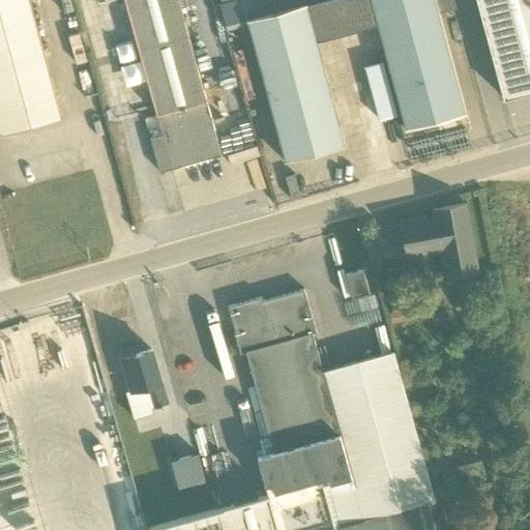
[(0,0),(0,135),(60,119),(28,0),(0,0)]
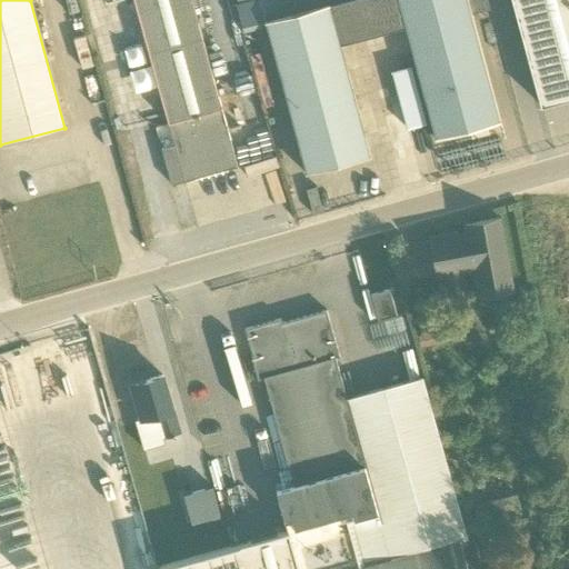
[(189,0),(132,0),(173,146),(160,149),(170,186),(236,168),(189,0)]
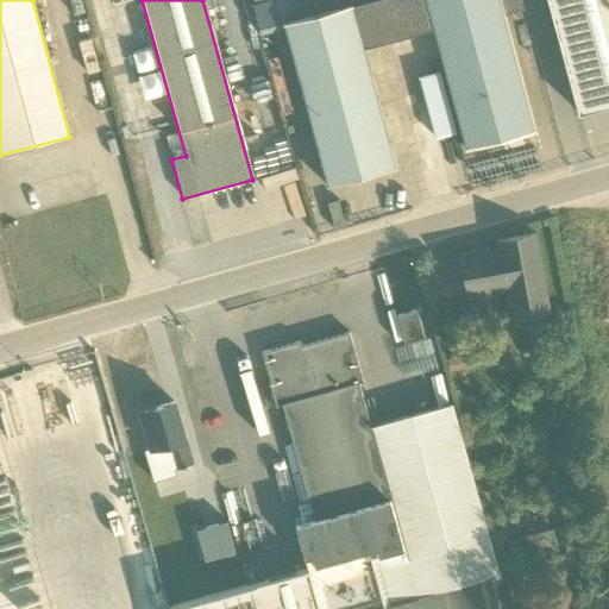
[(270,0),(250,6),(258,35),(282,29),(325,186),(395,168),(363,46),(432,29),(464,149),(534,130),(503,14),(521,10),(519,0),(270,0)]
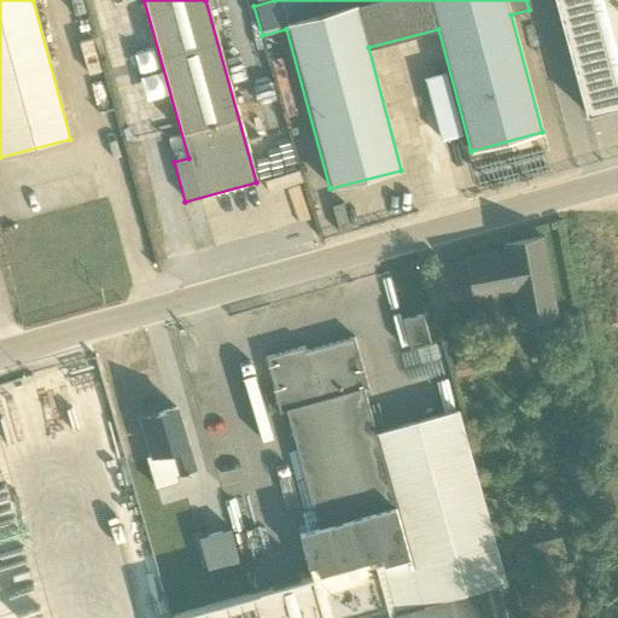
[(617,0),(554,0),(586,116),(617,106),(617,0)]
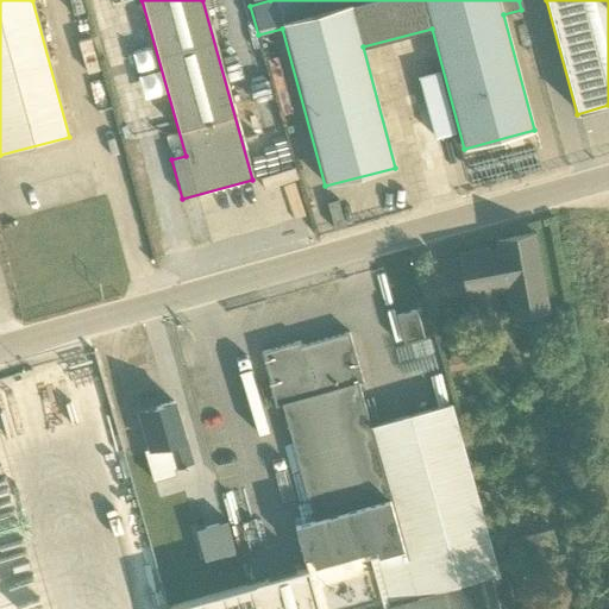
[(277,57),(265,60),(282,115),(293,112),(277,57)]
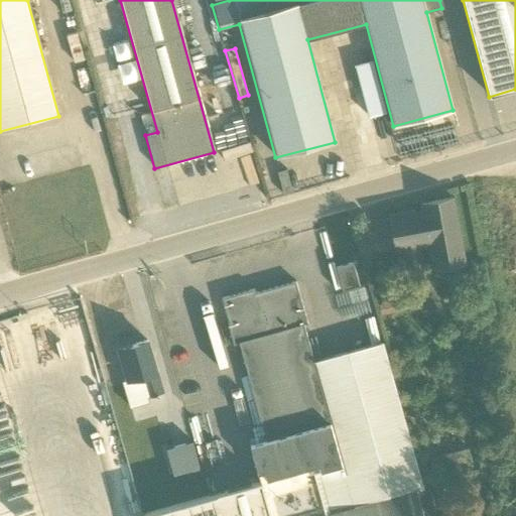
[(413,211),(388,216),(395,254),(401,253),(404,271),(422,268),(419,250),(428,248),(432,271),(465,265),(452,198),(420,204),(422,213),(414,214),(413,211)]
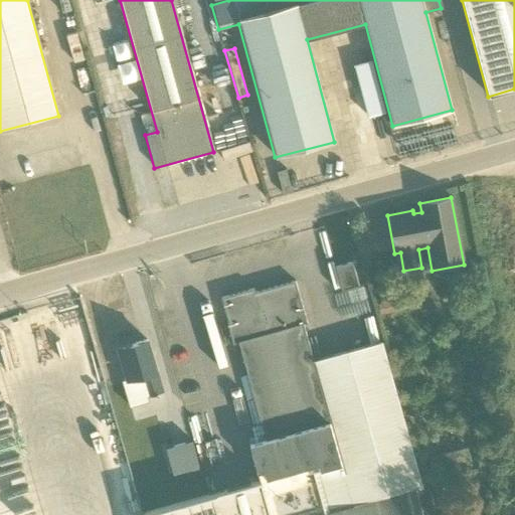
[(351,263),(334,268),(341,291),(357,286),(351,263)]
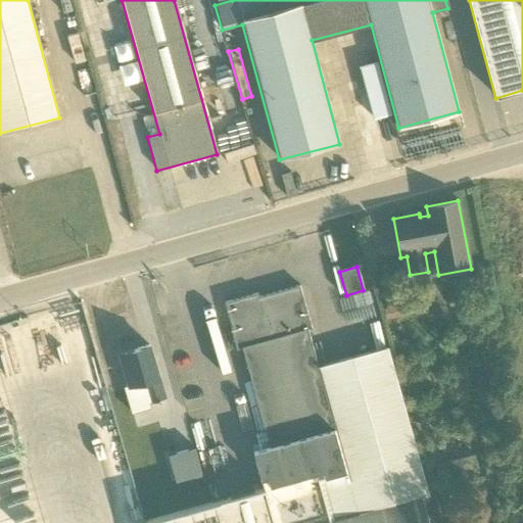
[(263,487),(143,521),(143,522),(428,522),(421,496),(427,495),(387,347),(384,347),(317,366),(306,330),(311,329),(299,286),(257,297),(256,294),(224,303),(237,349),(241,348),(269,447),(252,452),(263,487)]
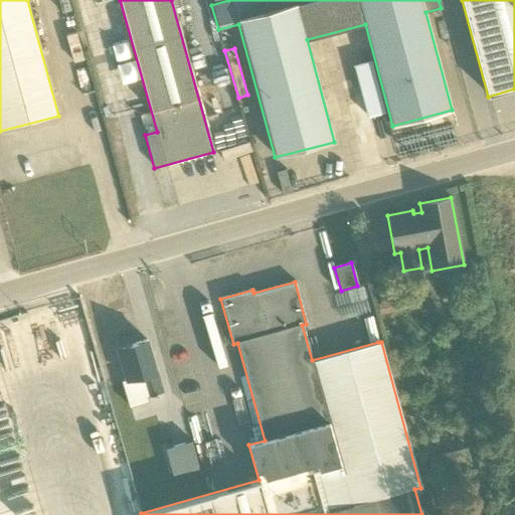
[(397,301),(377,305),(379,315),(399,311),(397,301)]
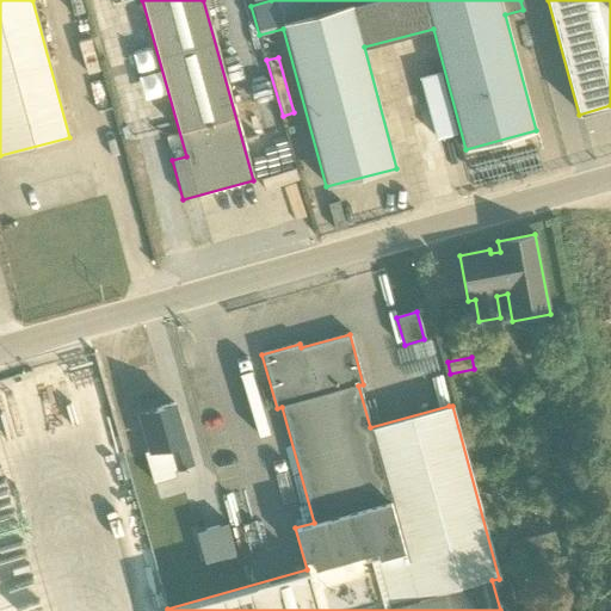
[(141,413),(139,414),(149,451),(143,452),(152,485),(176,477),(174,471),(191,467),(173,403),(155,409),(154,406),(140,411),(141,413)]
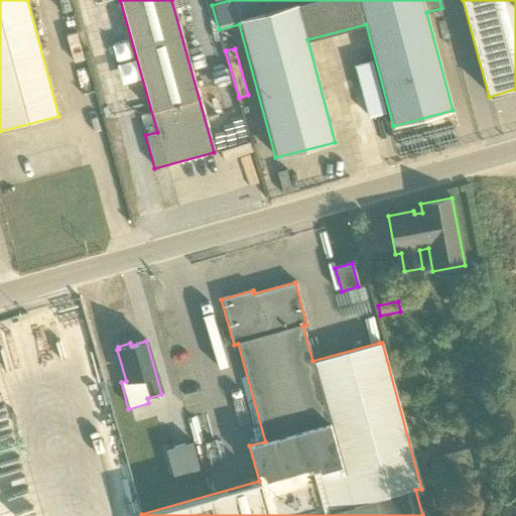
[(190,442),(164,449),(172,476),(198,469),(190,442)]
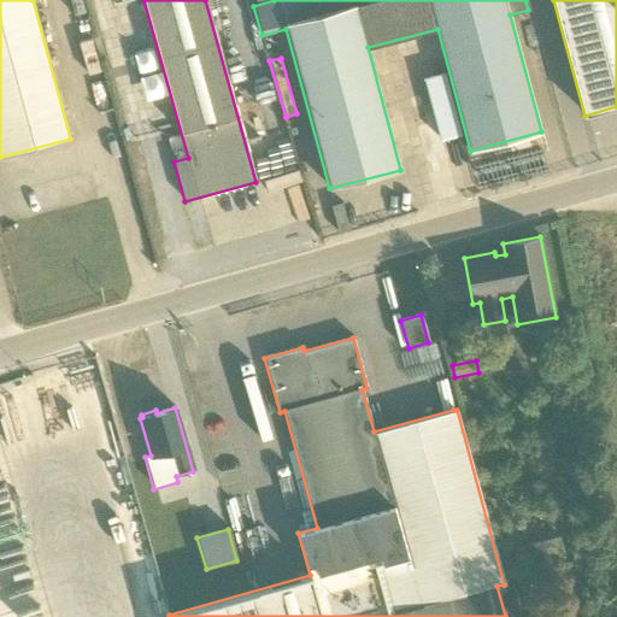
[(558,536),(506,551),(512,568),(562,554),(558,536)]
